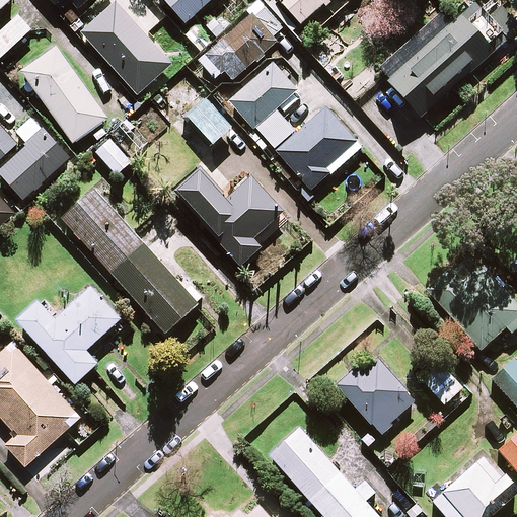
[(0,9),(10,0),(0,0),(0,9)]
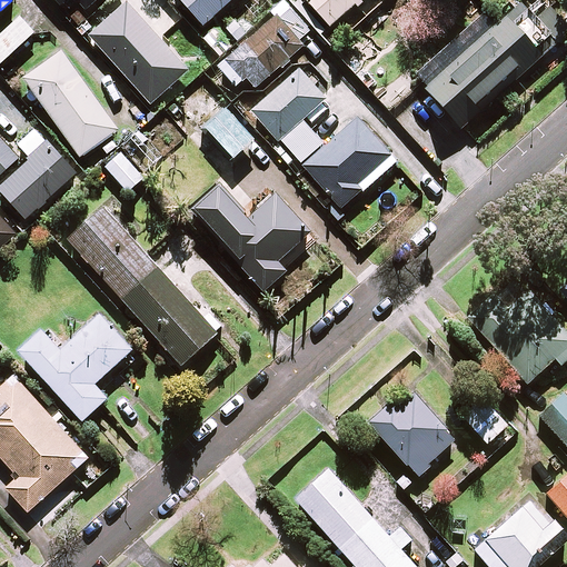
[(57,0),(61,5),(66,0),(78,0),(86,9),(96,0),(57,0)]
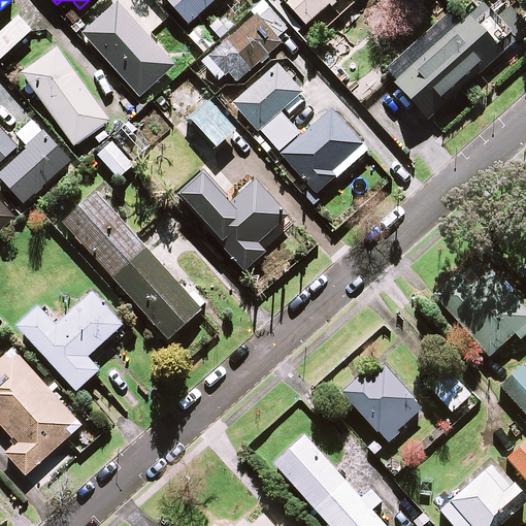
[(167,0),(189,23),(214,0),(167,0)]
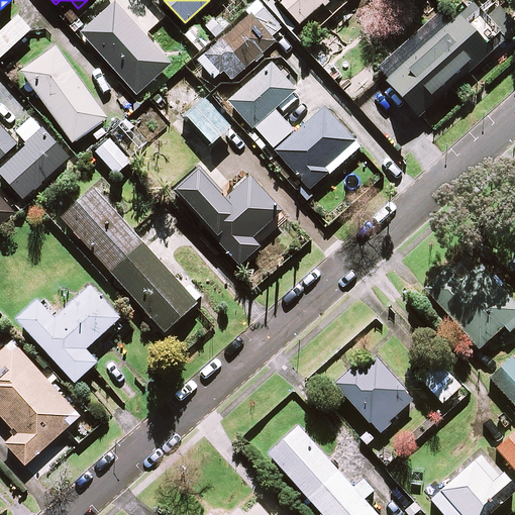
[(279,0),(299,23),(322,3),(331,13),(345,0),(279,0)]
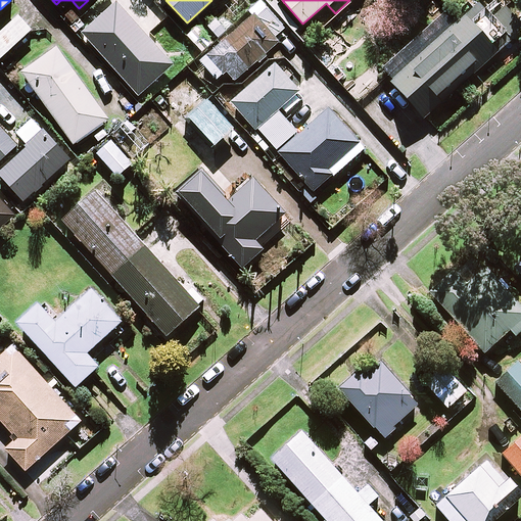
[(490,12),(502,2),(500,0),(477,0),(458,19),(446,8),(381,70),(424,116),(440,101),(437,97),(474,61),(480,67),(513,36),(490,12)]
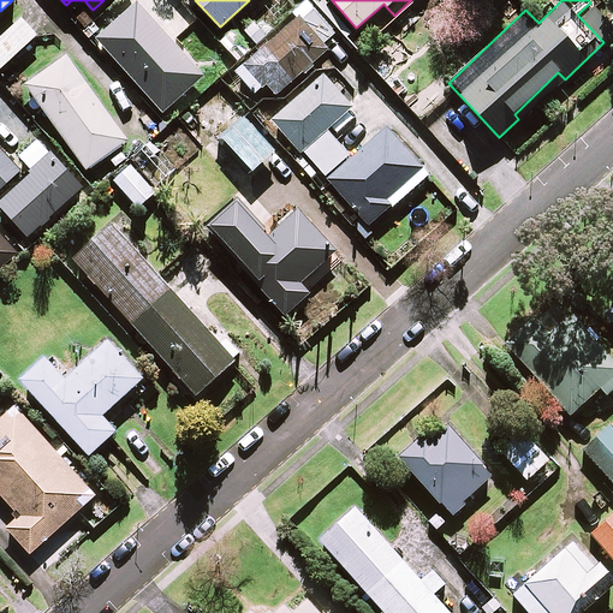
[(202,75),(135,1),(95,37),(162,112),(202,75)]
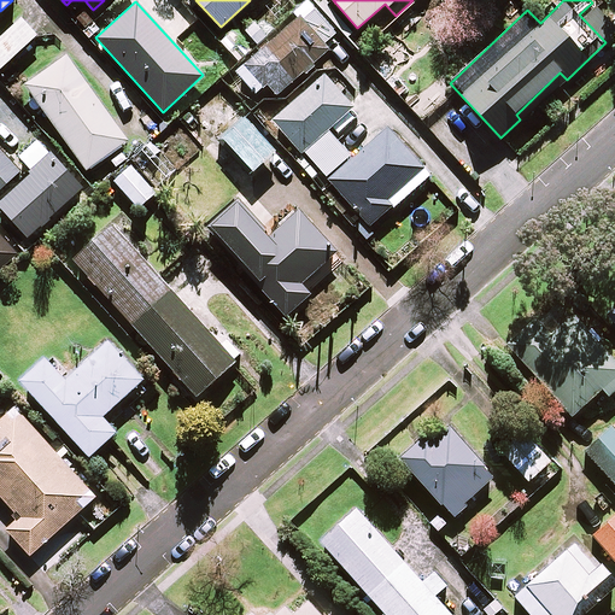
[(334,34),(311,7),(235,71),(255,93),(267,83),(276,94),(328,51),(323,44),(334,34)]
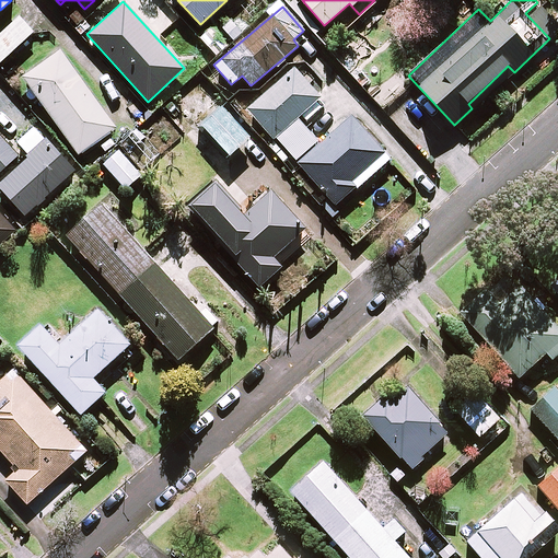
[(33,32),(19,16),(0,33),(0,61),(33,32)]
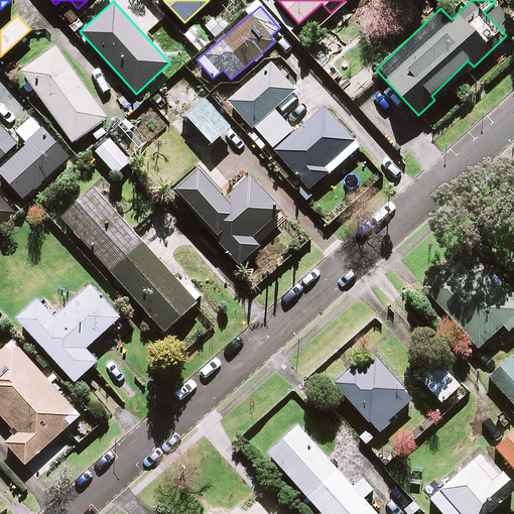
[(106,117),(55,46),(21,71),(73,141),(106,117)]
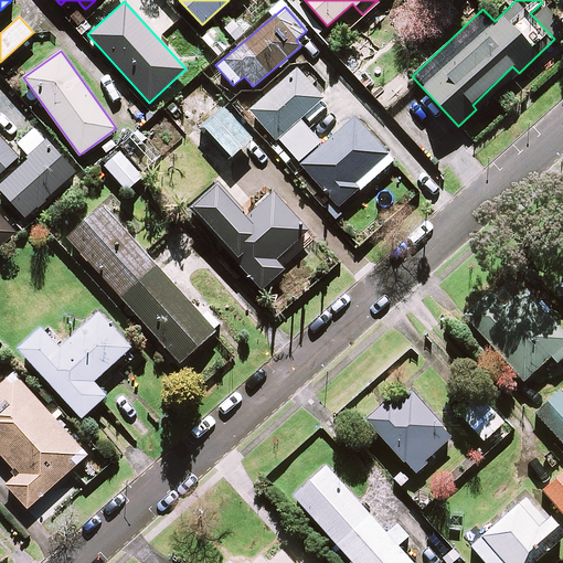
[(324,97),(297,67),(251,107),(338,206),(393,159),(356,117),(324,146),(299,118),(324,97)]
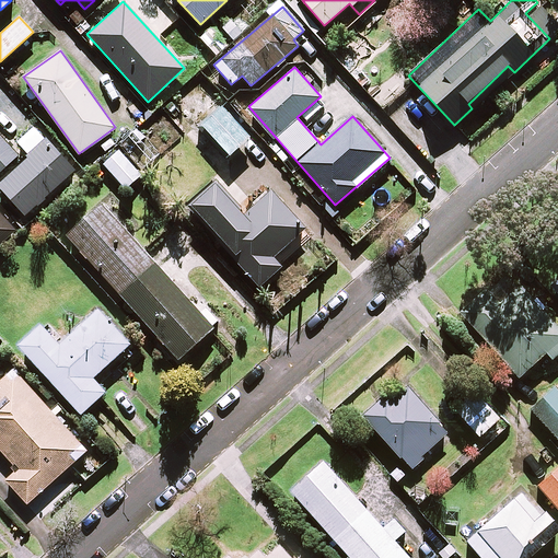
[(251,136),(219,103),(199,123),(231,155),(251,136)]
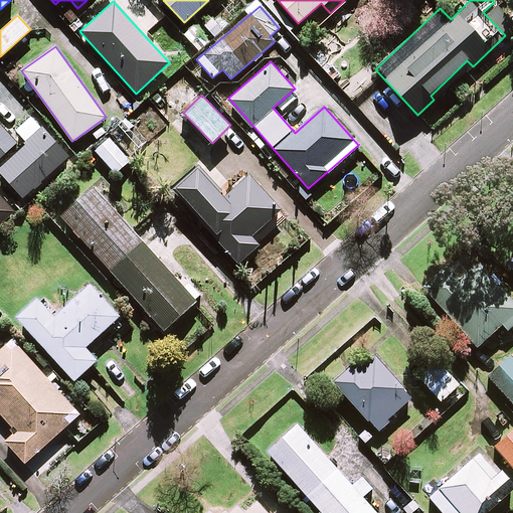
[(69,155),(32,115),(16,130),(28,143),(0,168),(0,172),(24,197),(69,155)]
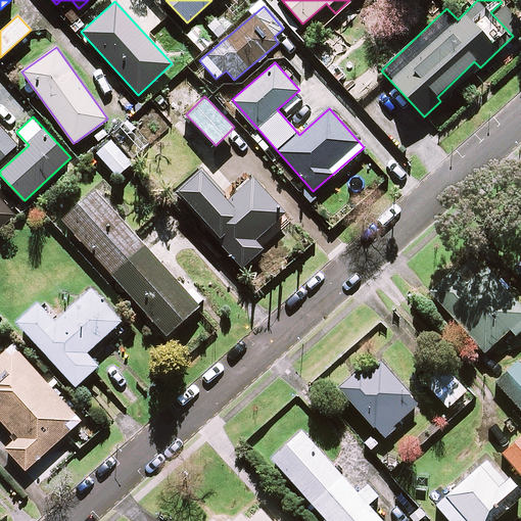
[(146,143),(127,121),(113,133),(133,154),(146,143)]
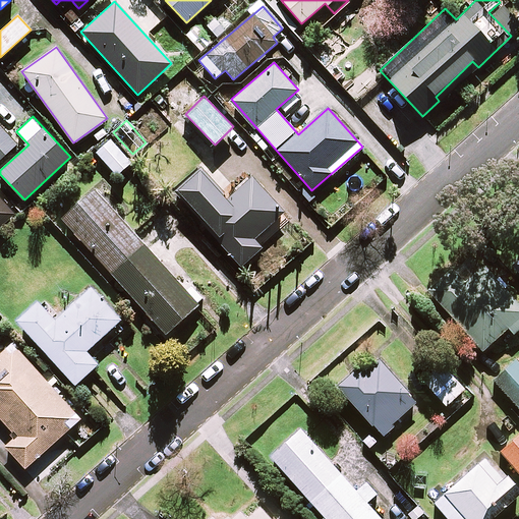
[(0,159),(16,143),(0,126),(0,159)]
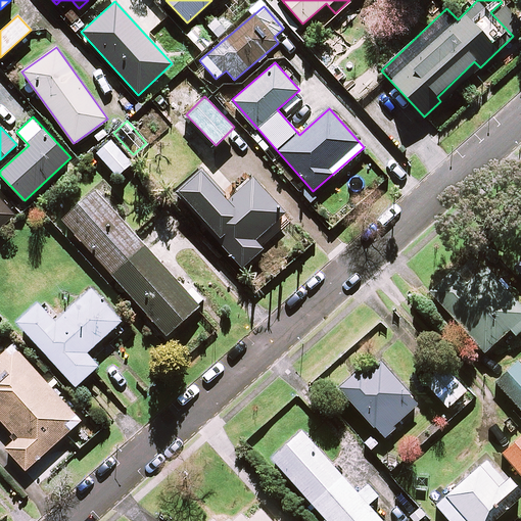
[(132,162),(111,140),(97,152),(117,176),(132,162)]
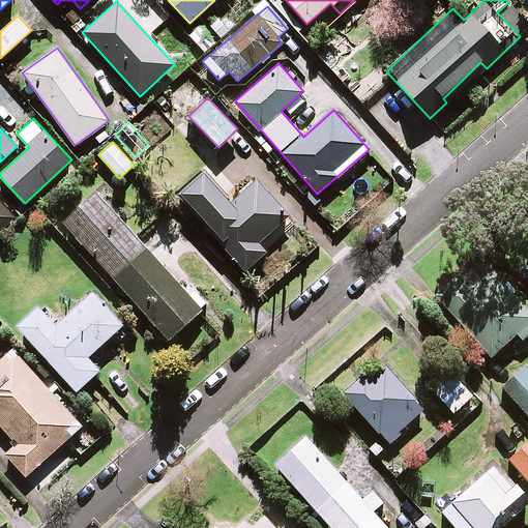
[(230,202),(204,170),(179,191),(244,271),(267,253),(258,242),(288,217),(258,179),(230,202)]
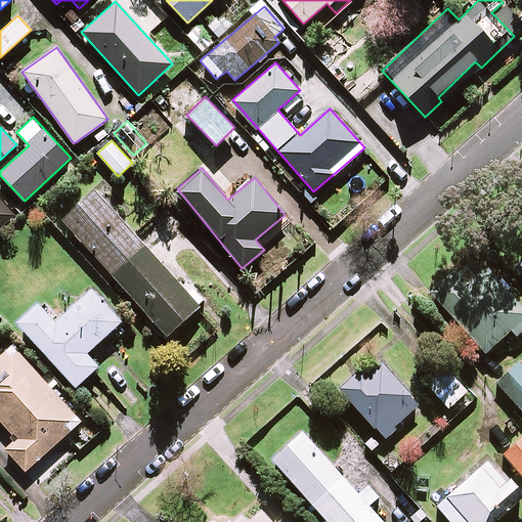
[(199,307),(94,190),(62,219),(167,336),(199,307)]
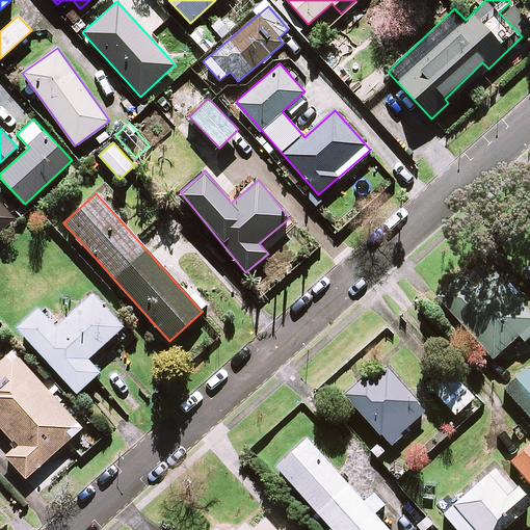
[(0,231),(15,217),(0,201),(0,231)]
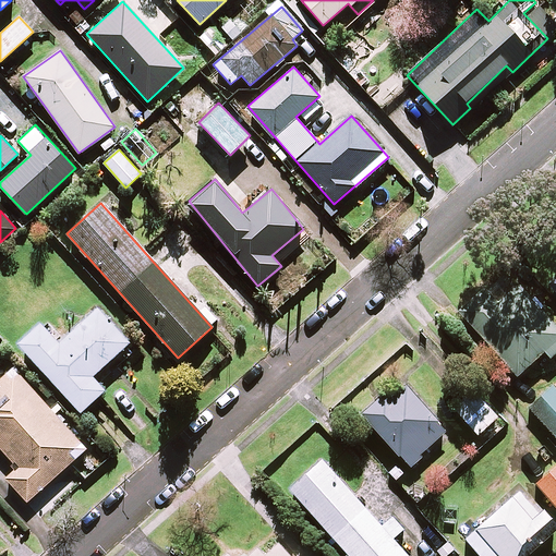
[(555,273),(546,282),(555,292),(555,273)]
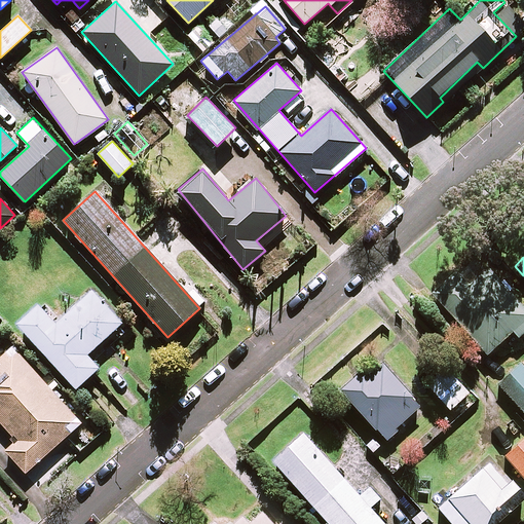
[(523,330),(523,307),(487,267),(469,285),(456,270),(432,293),(486,353),(512,331),(517,336),(523,330)]
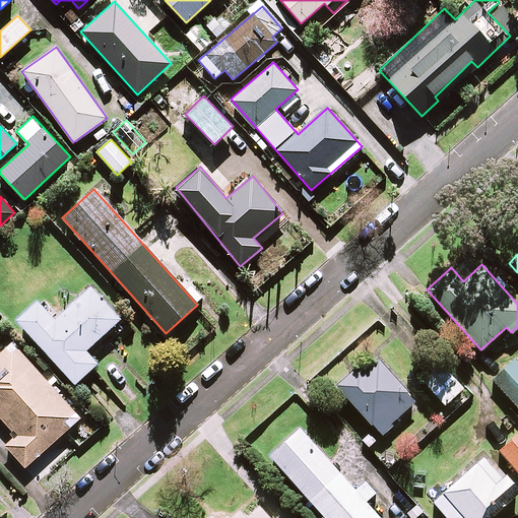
[(120,319),(90,286),(55,319),(39,301),(17,321),(75,384),(98,364),(85,350),(120,319)]
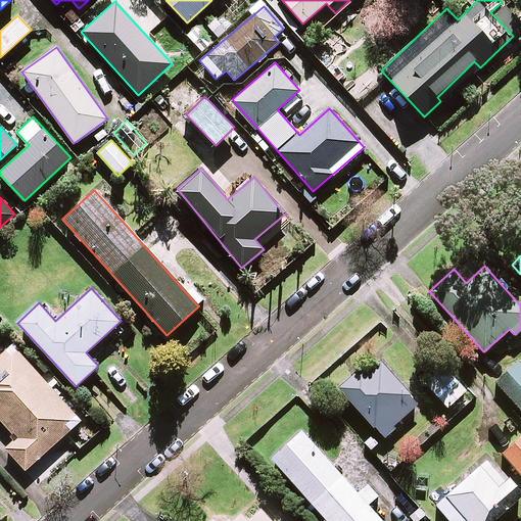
[(81,419),(13,345),(0,357),(0,418),(17,437),(6,447),(26,469),(81,419)]
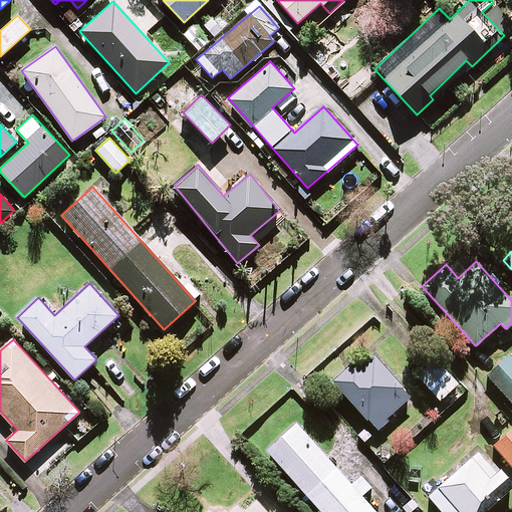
[(411,395),(374,353),(359,366),(354,361),(333,380),(375,427),(411,395)]
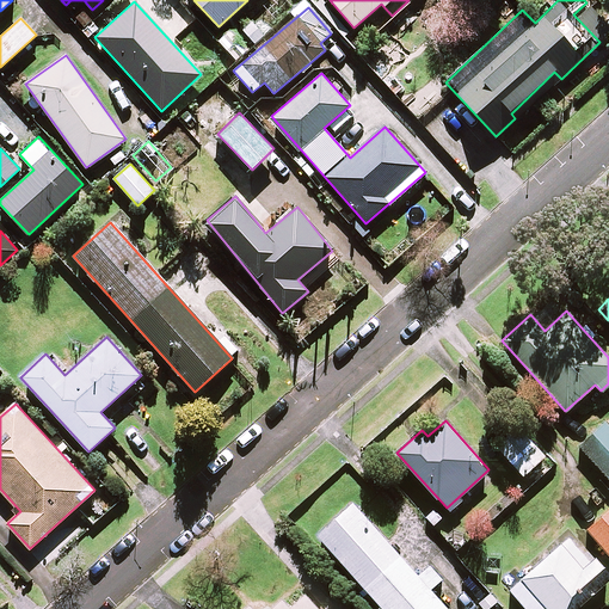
[(608,426),(606,423),(579,446),(608,479),(608,426)]
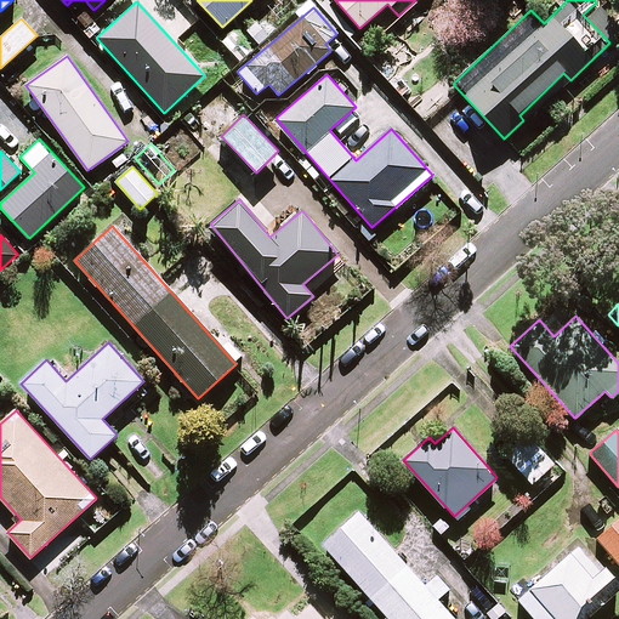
[(551,464),(523,433),(503,453),(531,483),(551,464)]
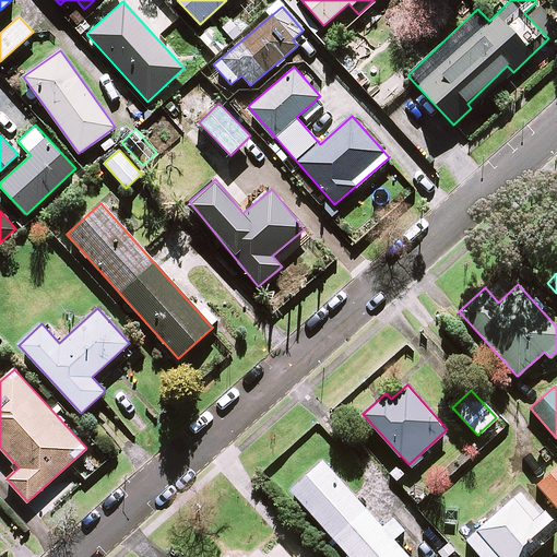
[(382,526),(322,460),(291,489),(350,556),(407,556),(409,556),(392,538),(403,529),(393,517),(382,526)]
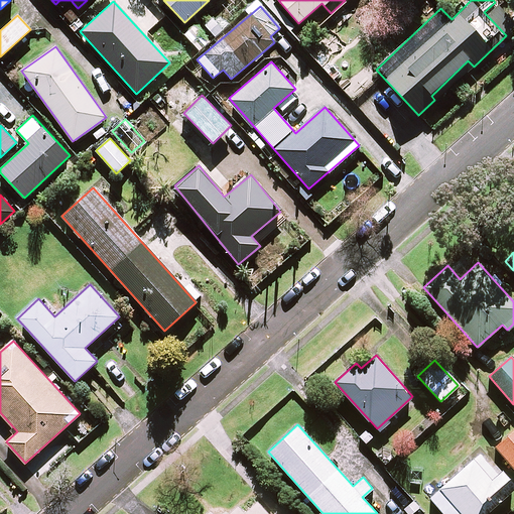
[(513,469),(513,429),(495,446),(513,469)]
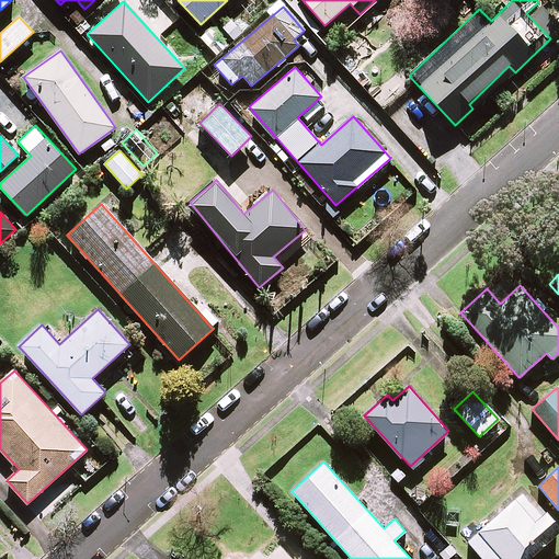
[(526,558),(558,531),(558,528),(525,490),(467,540),(483,558),(526,558)]
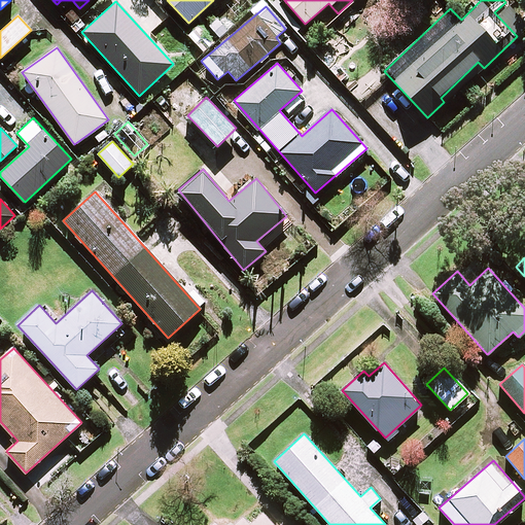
[(274,524),(264,512),(249,524),(241,514),(228,524),(218,524),(216,521),(211,524),(274,524)]
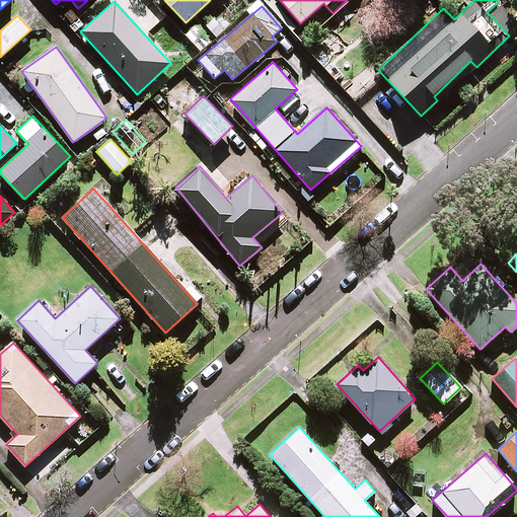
All buildings are outlined.
